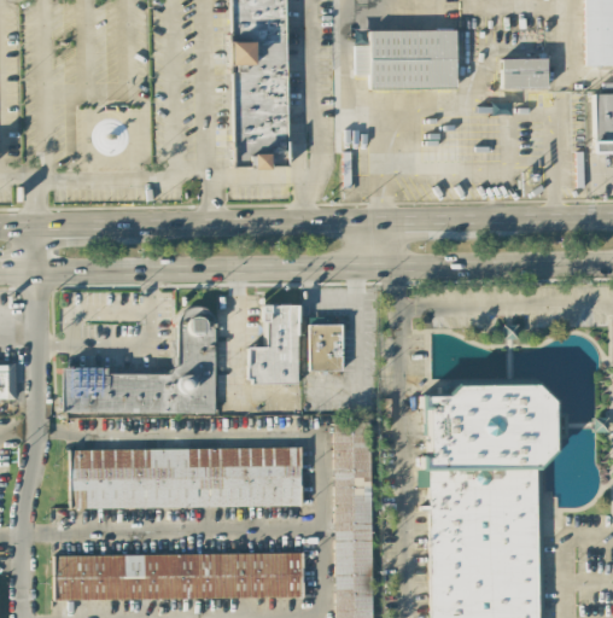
[(231,0),(234,169),(291,168),(287,0),(231,0)]
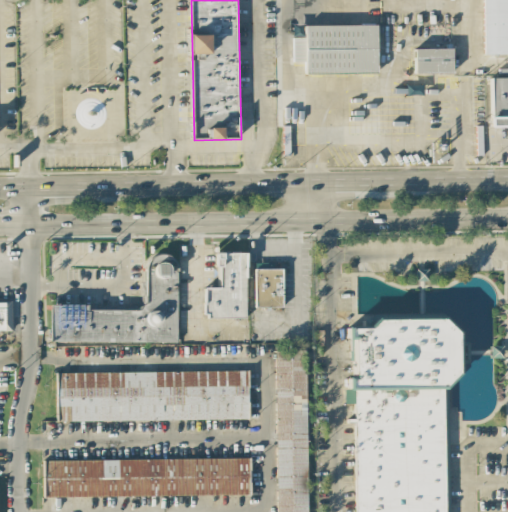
[(507,0),(486,0),(487,55),(507,54),(507,0)]
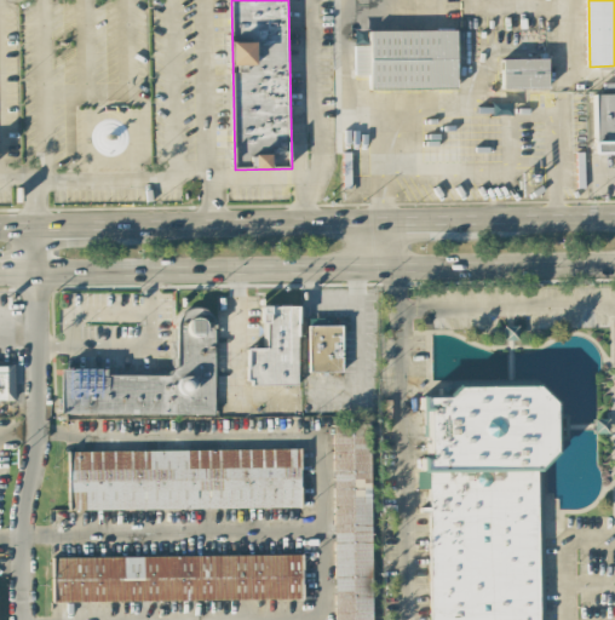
[(460,89),(459,30),(372,32),(372,46),(358,46),(358,75),(373,75),(373,90),(460,89)]
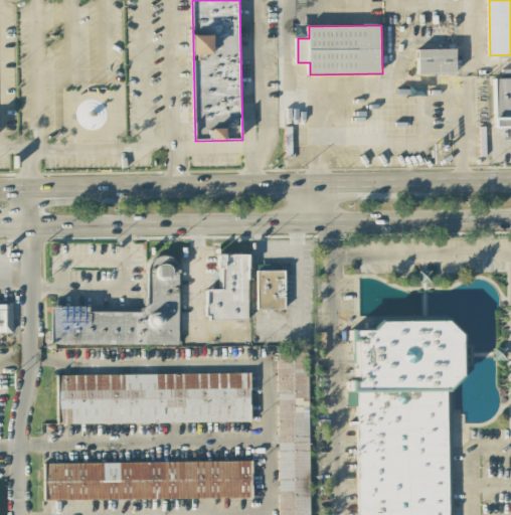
[(419,49),(420,74),(458,73),(458,49),(419,49)]
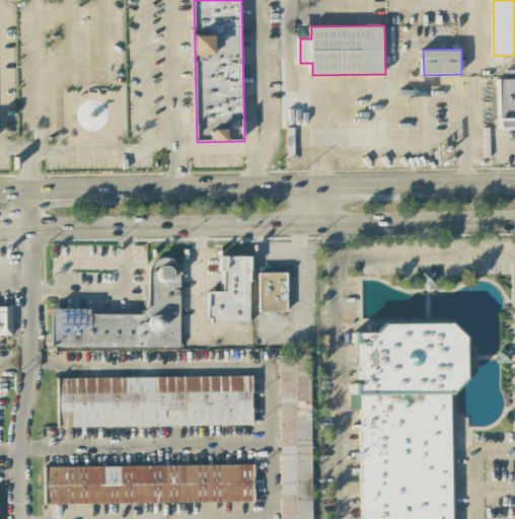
[(514,78),(501,79),(501,128),(514,128),(514,78)]
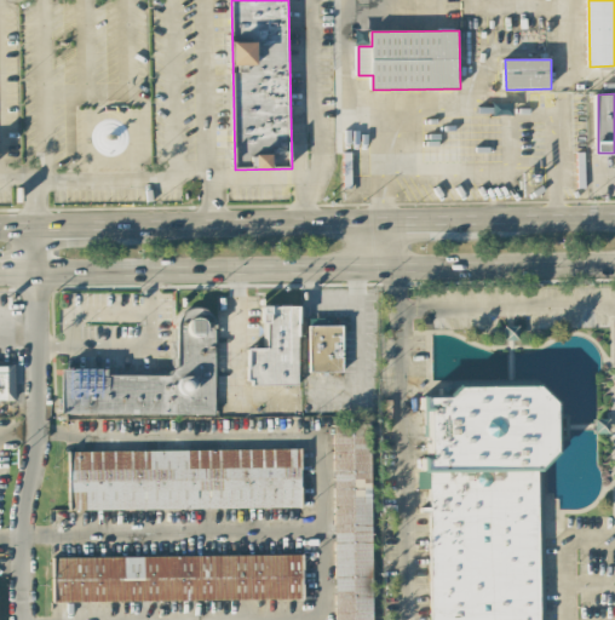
[(65,413),(64,368),(109,369),(109,375),(171,375),(179,366),(182,326),(182,321),(184,315),(188,311),(193,308),(199,306),(205,308),(210,310),(214,314),(217,319),(218,326),(220,413),(65,413)]
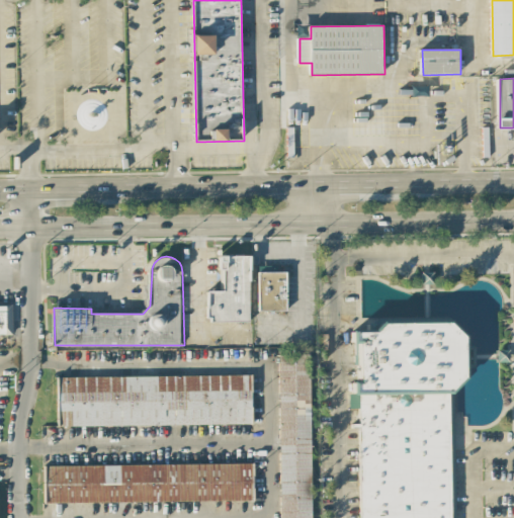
[(221,257),(251,256),(251,321),(212,321),(212,317),(208,317),(209,291),(225,291),(224,271),(221,271),(221,257)]
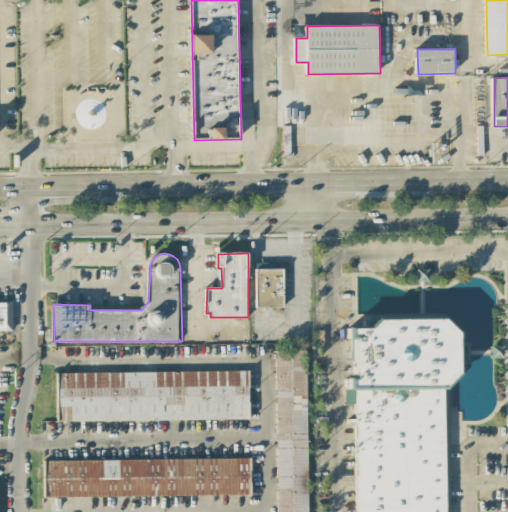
[(257,269),(284,268),(285,307),(259,307),(257,269)]
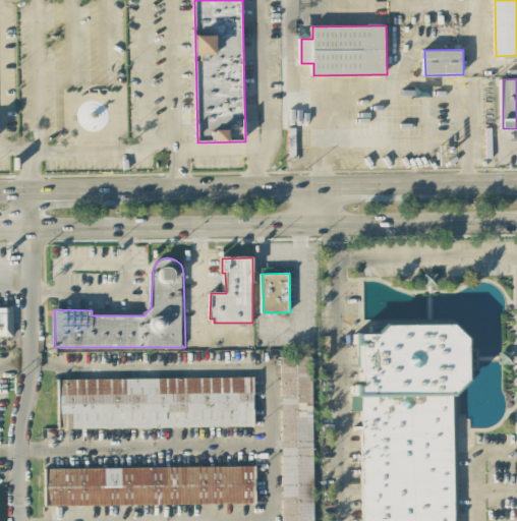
[(425,274),(439,274),(438,286),(432,285),(425,285),(425,274)]
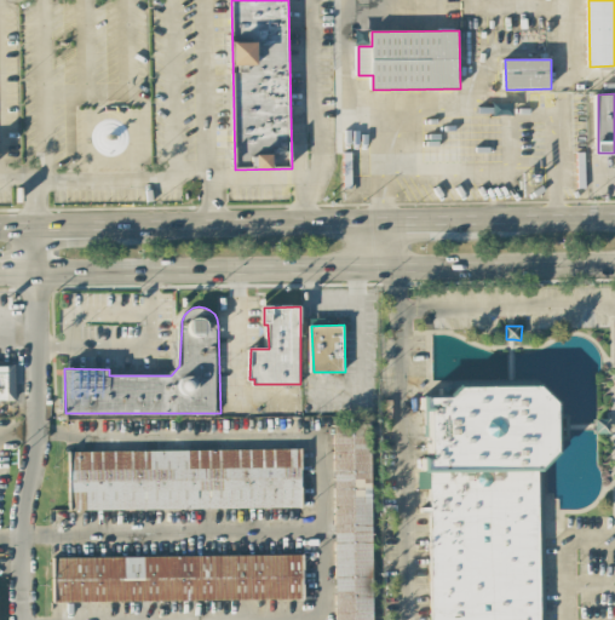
[(432,472),(425,470),(425,458),(432,458),(431,409),(423,409),(423,397),(450,399),(460,388),(515,386),(538,386),(553,402),(555,426),(556,453),(539,471),(432,472)]
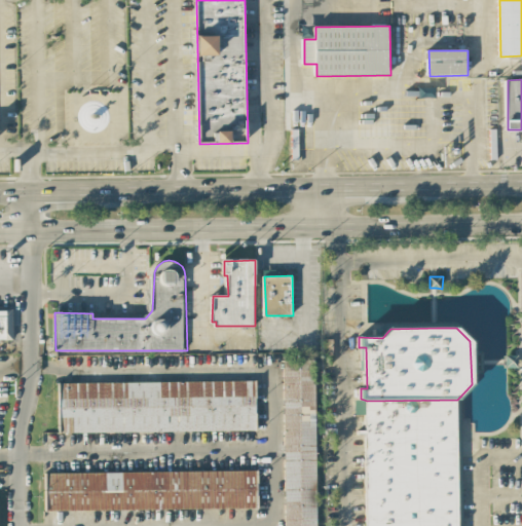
[(508,355),(520,355),(520,368),(508,368),(508,362),(508,355)]
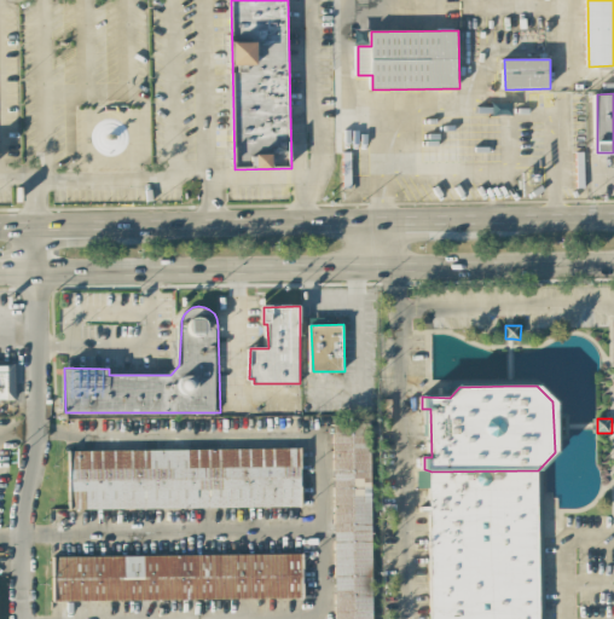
[(339,618),(336,424),(372,424),(376,618),(339,618)]
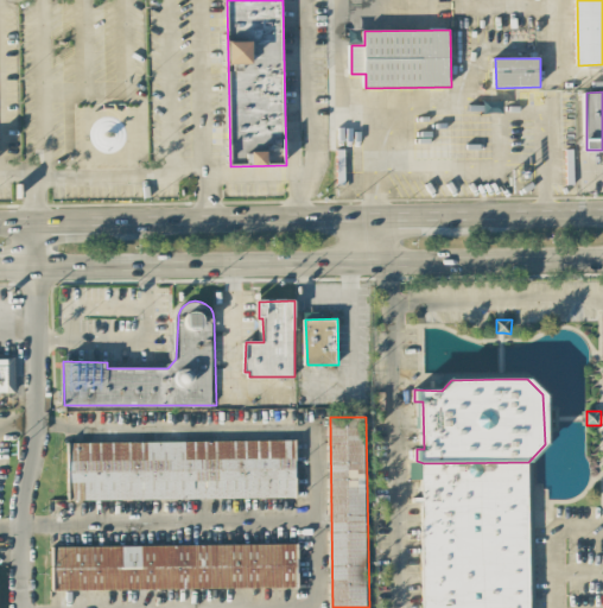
[(70,443),(297,441),(298,496),(71,501),(70,443)]
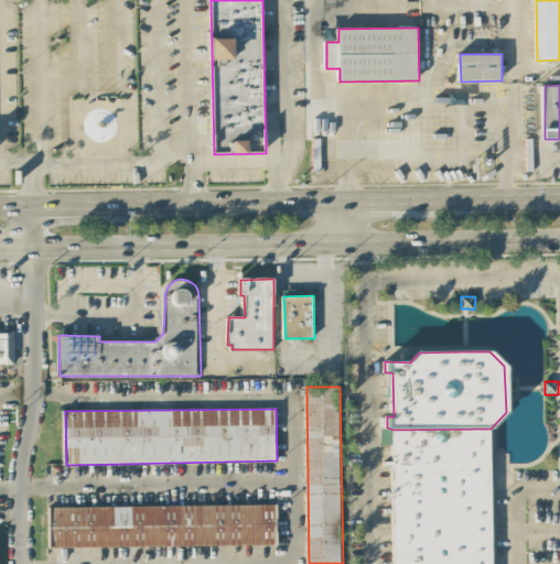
[(492,563),(491,429),(394,430),(396,563),(492,563)]
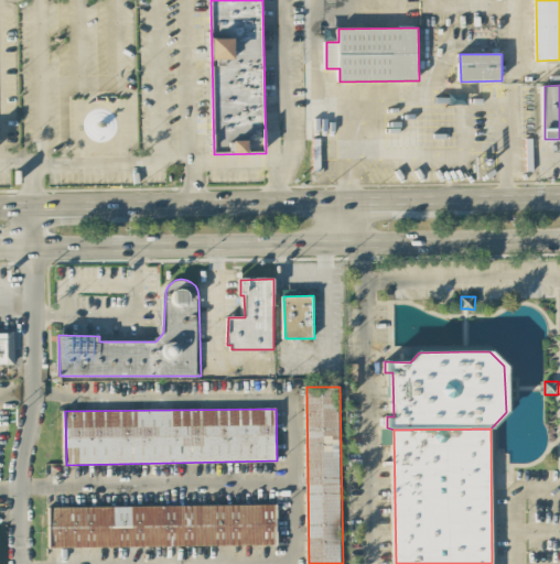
[(51,507),(278,505),(278,544),(52,548),(51,507)]
